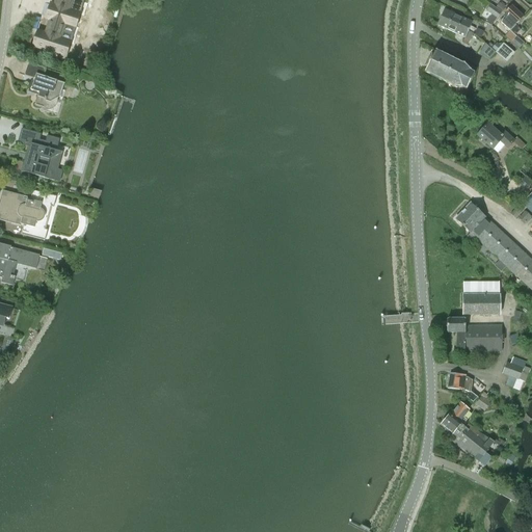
[(42,33),(37,47),(65,56),(67,56),(68,55),(65,55),(70,43),(60,38),(64,24),(75,27),(79,14),(74,11),(77,1),(82,3),(82,0),(56,0),(56,1),(58,1),(56,6),(51,4),(47,19),(51,20),(46,34),(42,33)]
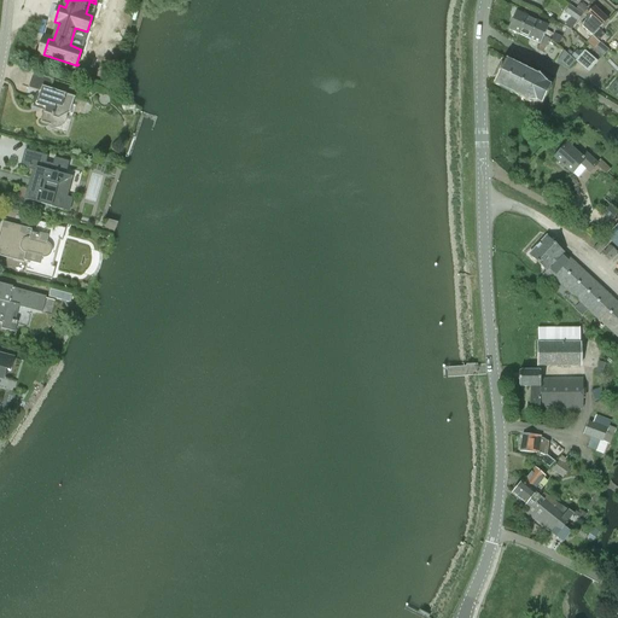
[(570,5),(565,12),(571,17),(577,22),(583,15),(576,10),(570,5)]
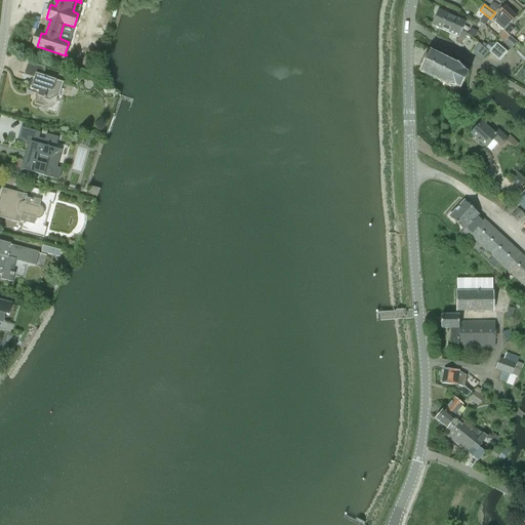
[(499,15),(493,22),(500,28),(503,31),(505,30),(509,25),(515,18),(516,16),(505,6),(497,13),(499,15)]
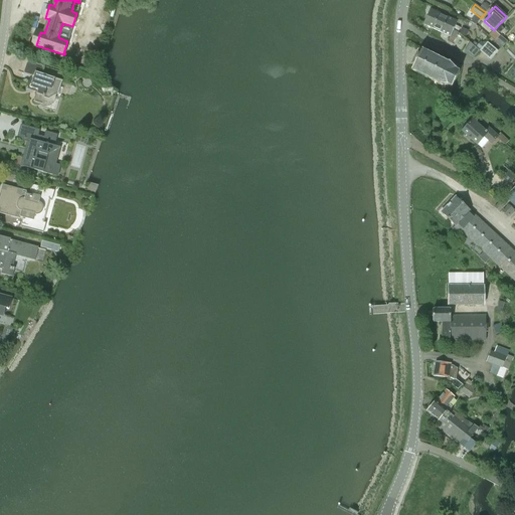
[(423,24),(433,28),(436,22),(440,13),(431,9),(423,24)]
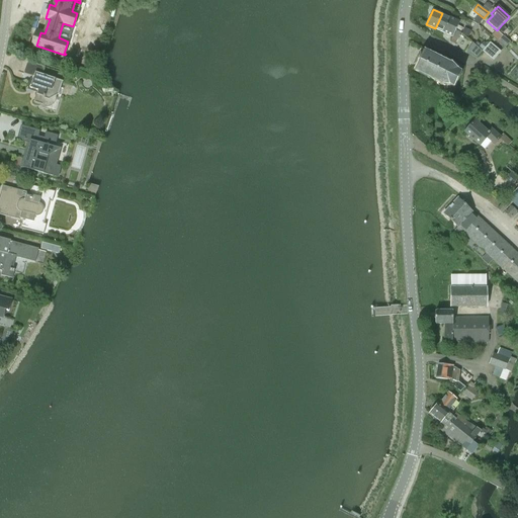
[(438,22),(435,28),(443,32),(450,17),(442,13),(438,22)]
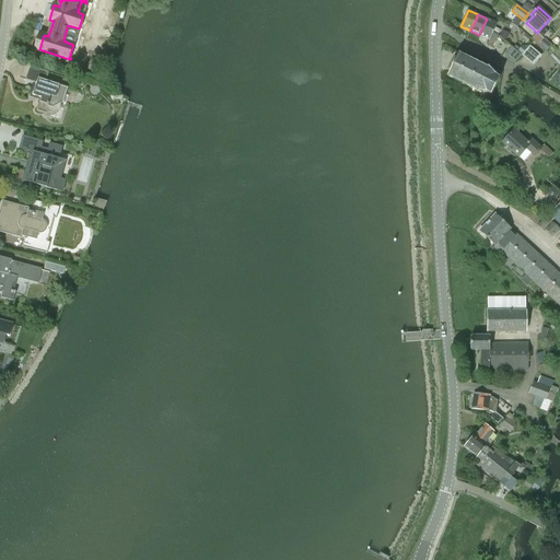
[(483,26),(479,35),(489,39),(488,42),(493,45),(494,42),(498,35),(492,32),(494,27),(497,23),(487,19),(483,26)]
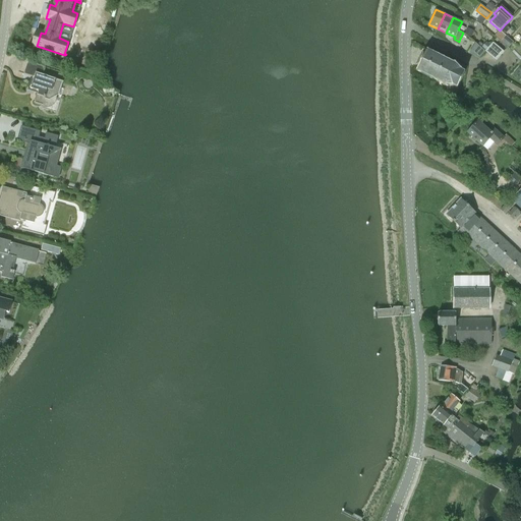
[(500,31),(495,36),(500,41),(505,36),(504,35),(510,29),(507,26),(505,24),(501,30),(500,31)]
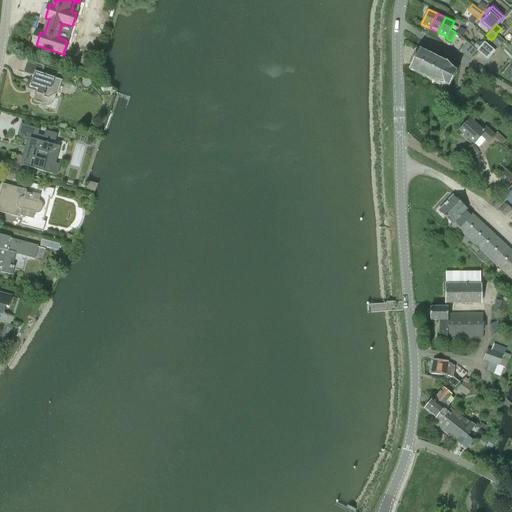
[(459,27),(456,33),(463,37),(466,31),(459,27)]
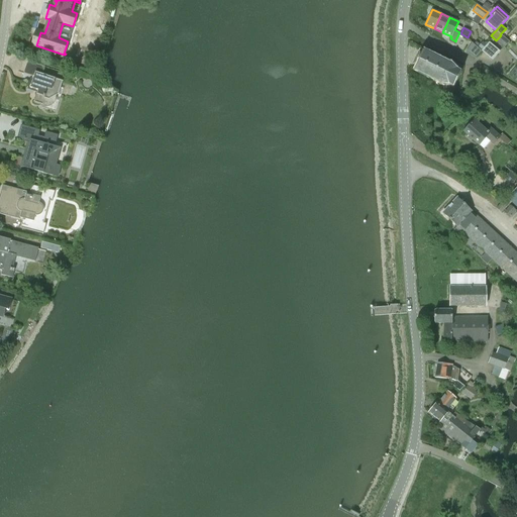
[(473,41),(468,47),(470,49),(468,52),(478,61),(484,53),(483,52),(482,50),(486,45),(483,41),(478,46),(474,43),(473,41)]
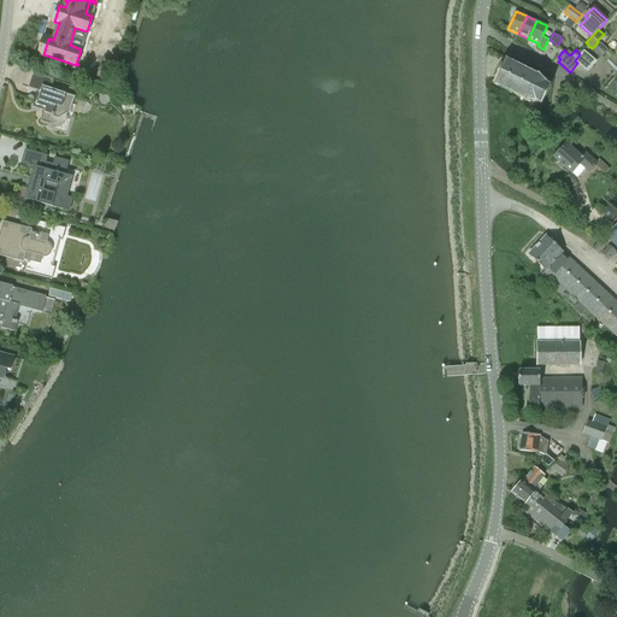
[(588,56),(580,65),(588,71),(595,63),(588,56)]
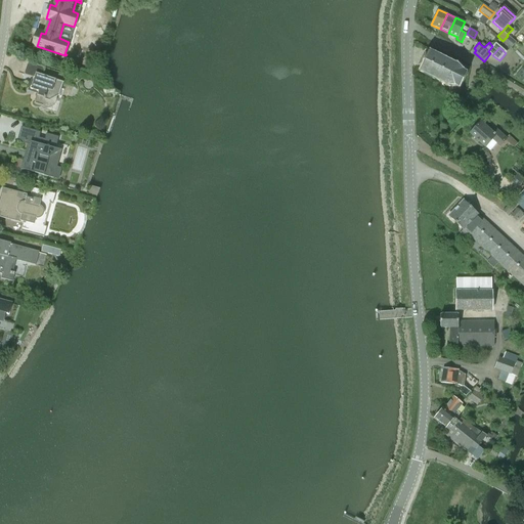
[(420,69),(419,71),(419,72),(445,85),(444,86),(446,86),(455,87),(460,89),(467,73),(464,71),(457,63),(456,62),(456,63),(429,50),(428,53),(427,53),(424,60),(420,68),(420,69)]
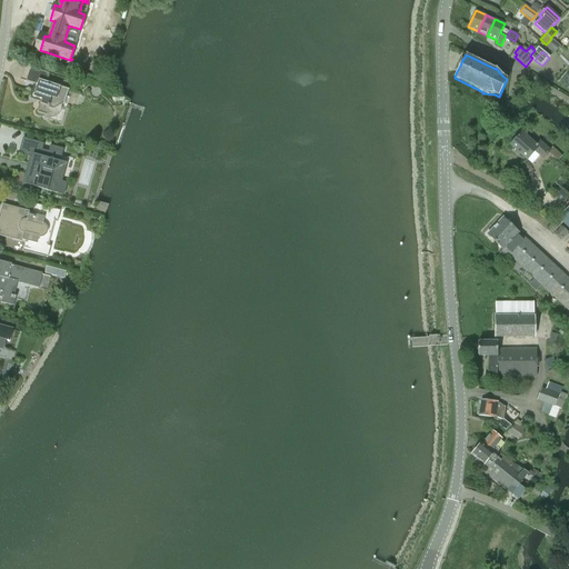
[(30,68),(26,81),(37,85),(33,97),(41,100),(38,112),(47,116),(46,119),(61,123),(67,108),(63,107),(65,105),(68,106),(70,98),(67,97),(69,89),(47,82),(49,73),(30,68)]
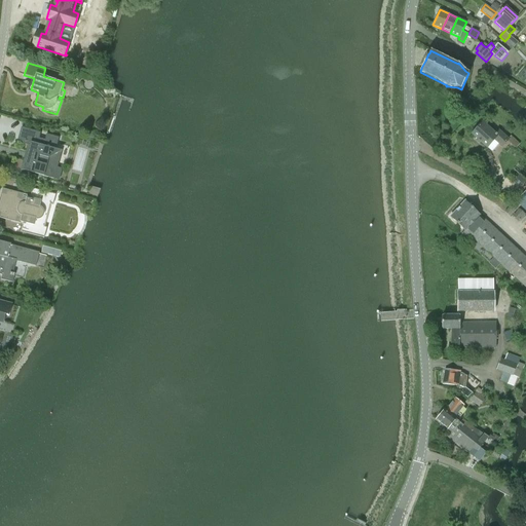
[(501,147),(509,140),(498,130),(495,135),(482,122),(472,134),(487,148),(494,140),(501,147)]
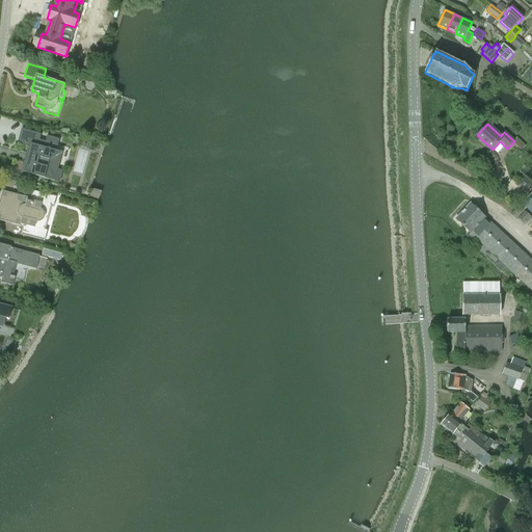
[(23,130),(19,141),(31,144),(24,173),(54,181),(59,182),(62,170),(58,169),(62,153),(56,151),(45,148),(45,145),(45,143),(43,142),(41,141),(40,140),(40,139),(42,134),(23,130)]
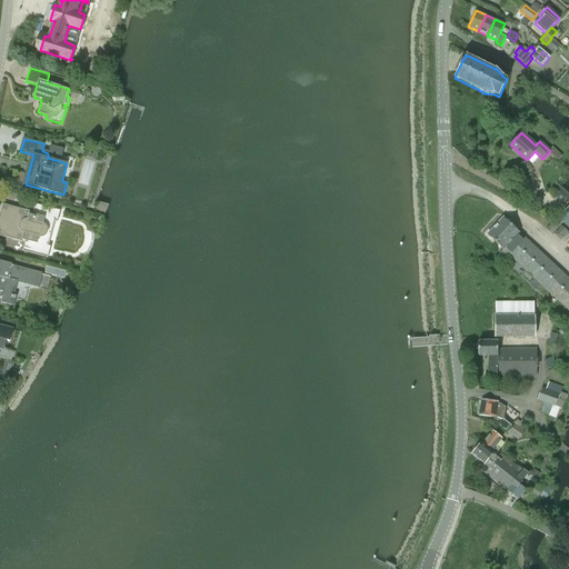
[(58,222),(60,210),(36,203),(32,215),(12,209),(12,207),(2,205),(0,215),(0,236),(5,237),(5,235),(26,240),(22,251),(48,258),(51,247),(46,246),(52,221),(58,222)]
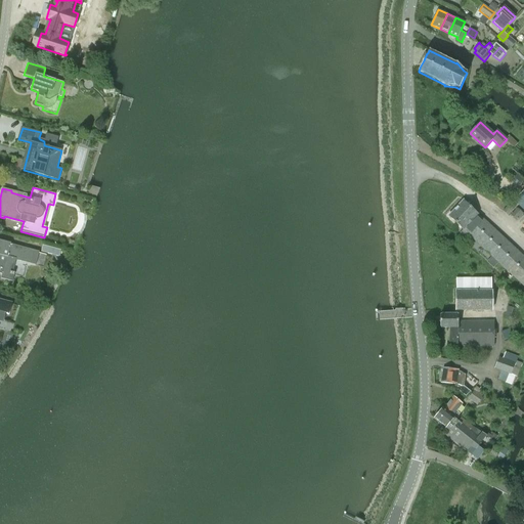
[(523,190),(515,202),(523,210),(523,209),(523,190)]
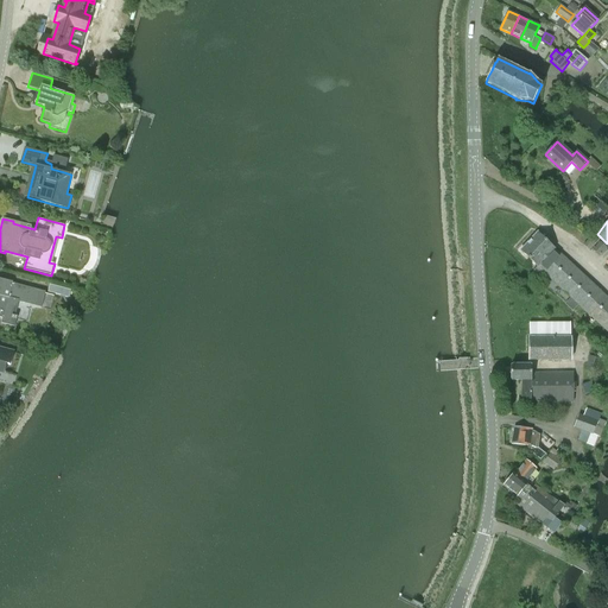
[(520,251),(529,259),(536,252),(537,253),(548,241),(538,233),(520,251)]
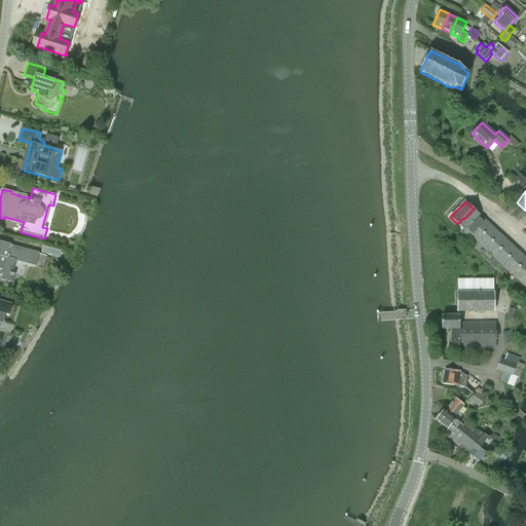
[(510,217),(517,209),(512,204),(504,212),(510,217)]
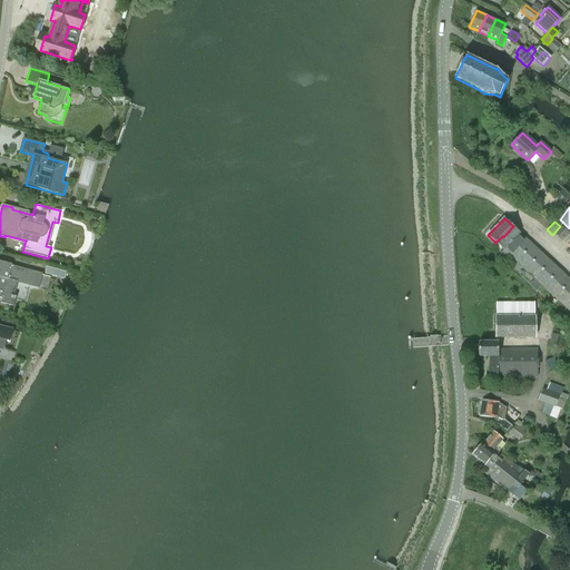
[(520,233),(513,226),(503,237),(502,236),(495,243),(503,251),(500,254),(500,255),(505,261),(507,261),(511,256),(569,312),(569,279),(520,233)]
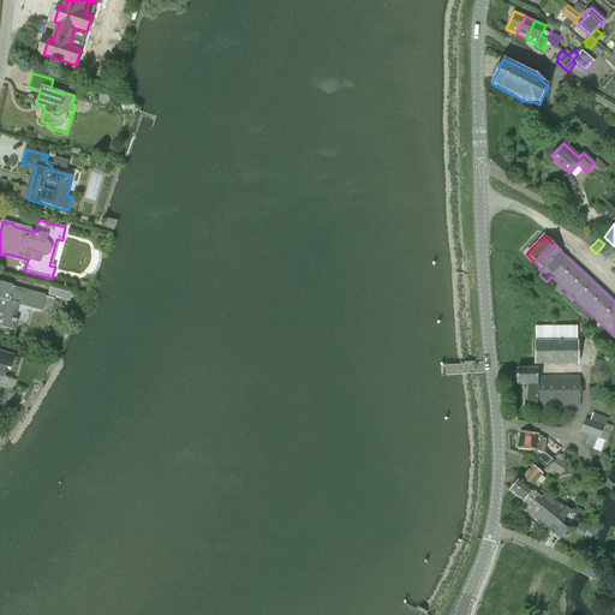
[(607,258),(613,251),(607,245),(599,252),(607,258)]
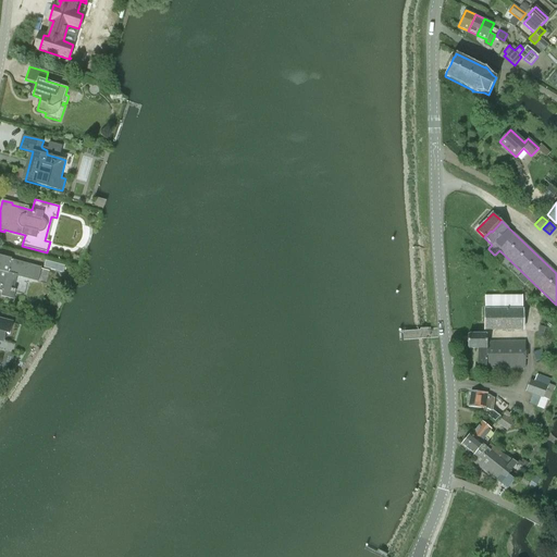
[(38,282),(41,268),(12,260),(12,259),(0,255),(0,291),(2,292),(1,296),(13,299),(16,289),(14,289),(17,276),(38,282)]
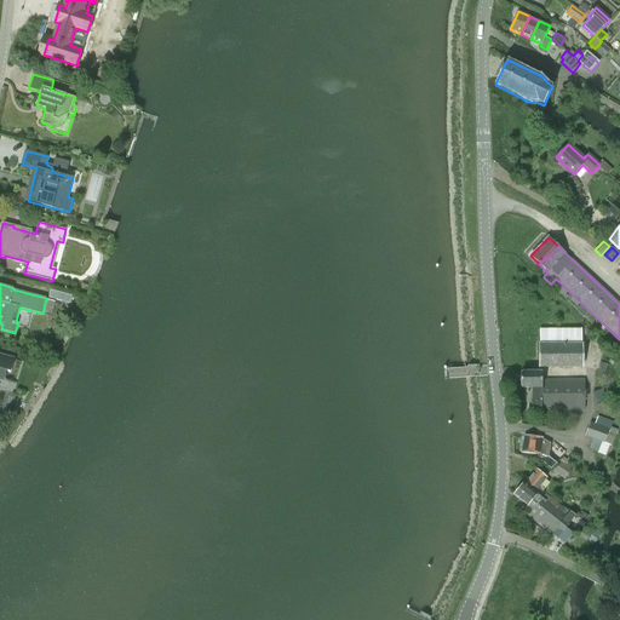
[(49,298),(70,304),(72,297),(51,291),(49,298)]
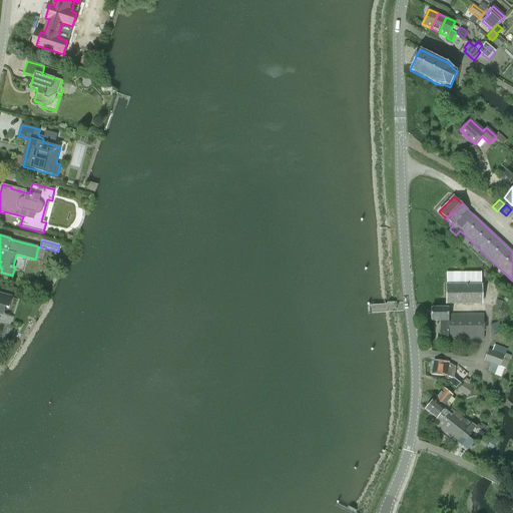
[(447,304),(481,304),(481,285),(481,273),(447,273),(447,285),(446,285),(447,304)]
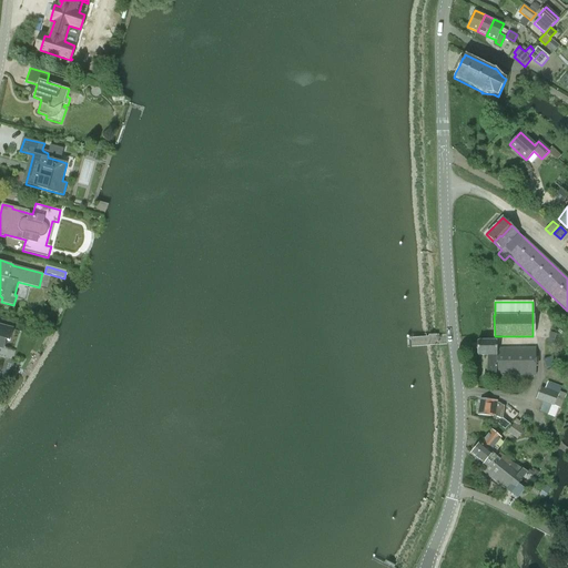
[(0,346),(3,348),(6,341),(10,341),(12,330),(0,326),(0,346)]
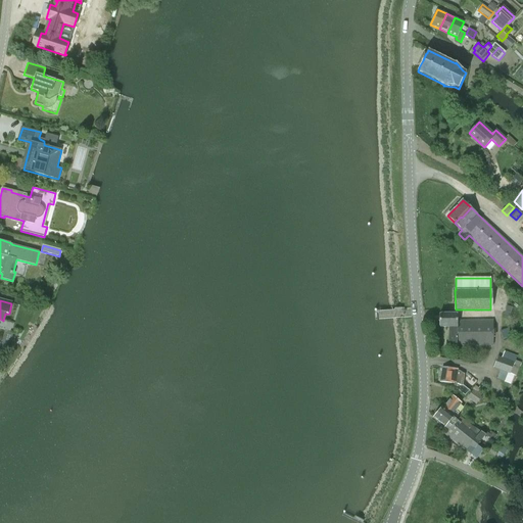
[(457,314),(439,314),(439,327),(448,327),(447,345),(457,345),(493,345),(493,321),(458,321),(457,314)]
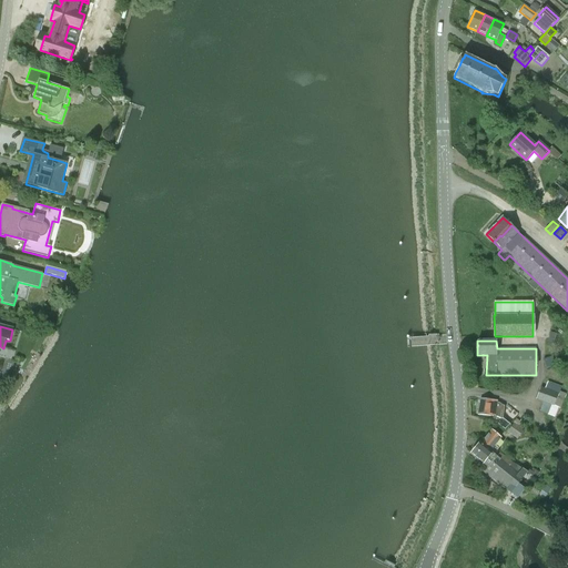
[(551,356),(543,359),(546,368),(555,366),(556,365),(553,356),(551,356)]
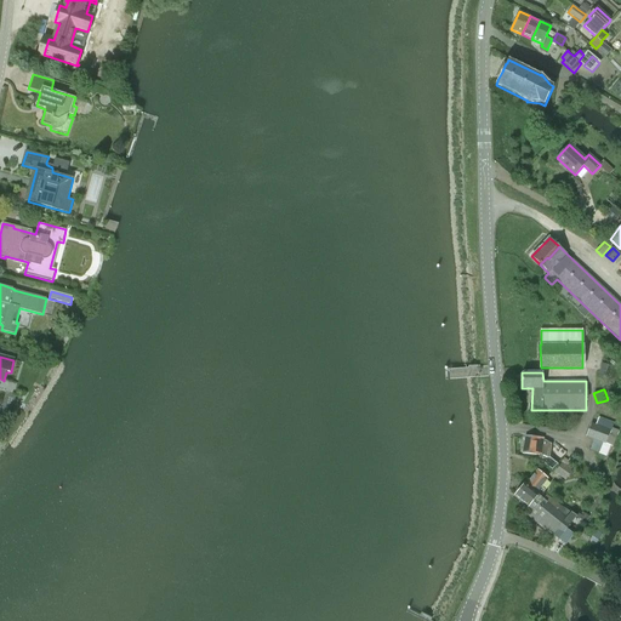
[(613,446),(619,431),(611,428),(613,423),(598,417),(596,425),(591,423),(586,437),(593,439),(590,450),(605,456),(610,445),(613,446)]
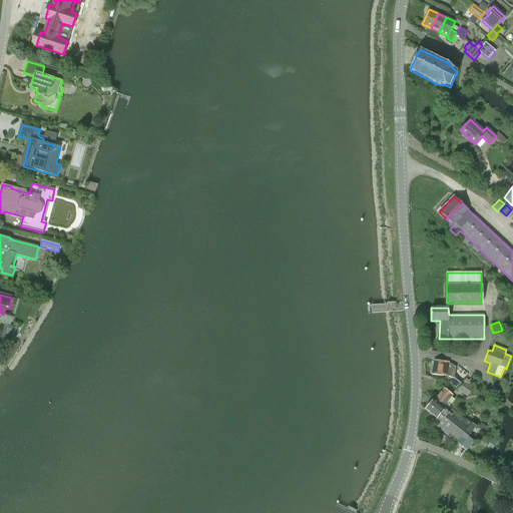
[(434,361),(431,375),(446,376),(445,380),(455,388),(461,384),(447,373),(449,363),(434,361)]
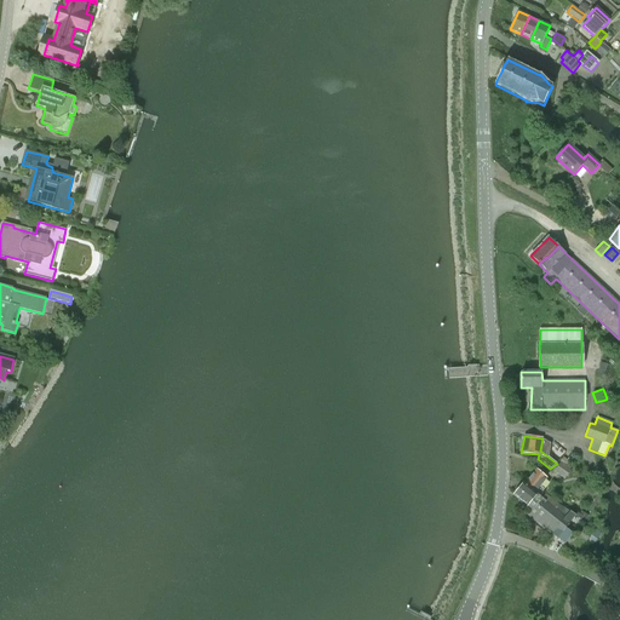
[(554,472),(564,480),(570,470),(561,463),(554,472)]
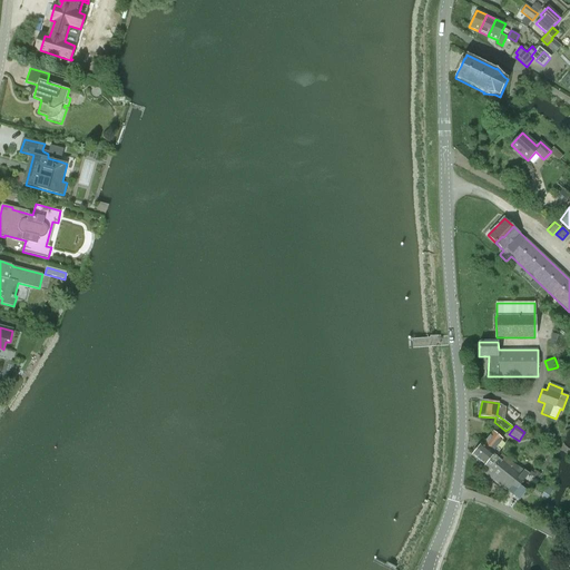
[(493,432),(481,444),(491,452),(494,455),(499,450),(495,448),(502,440),(493,432)]
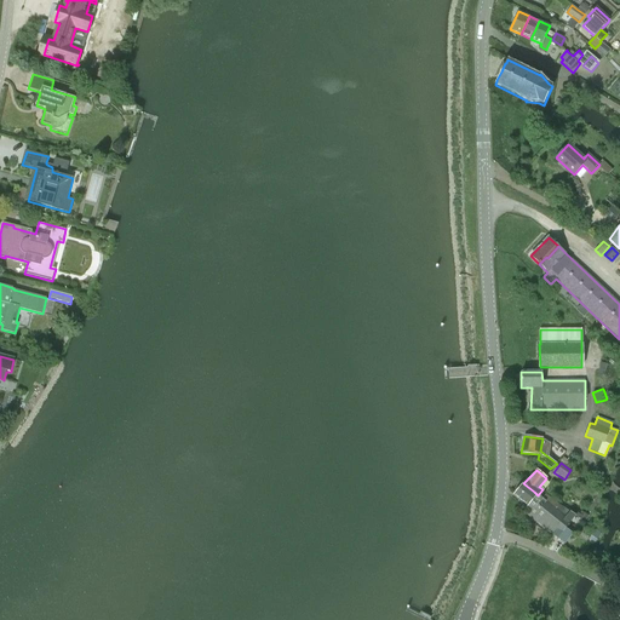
[(564,528),(570,522),(575,516),(558,505),(545,494),(541,499),(534,492),(523,483),(515,494),(527,506),(522,511),(552,535),(563,544),(572,534),(564,528)]
